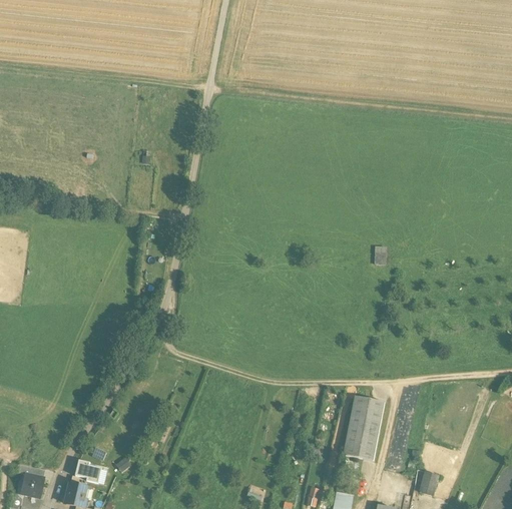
[(385,243),(375,243),(375,262),(386,262),(385,243)]
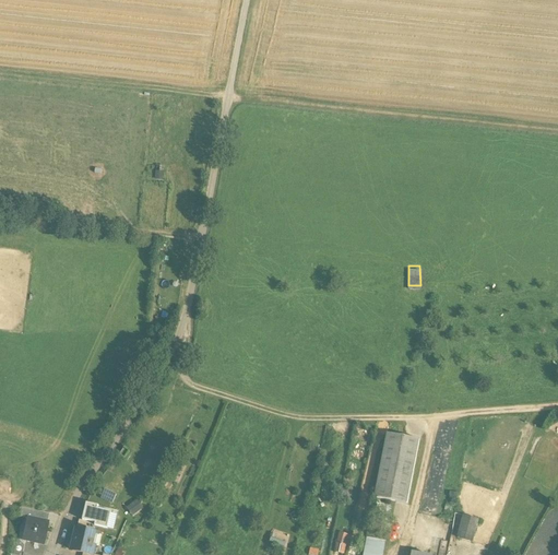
[(418,436),(386,429),(374,494),(406,500),(418,436)]
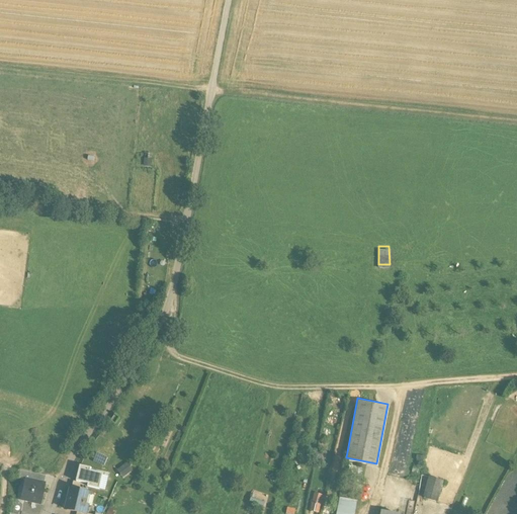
[(170,408),(164,417),(173,422),(178,412),(170,408)]
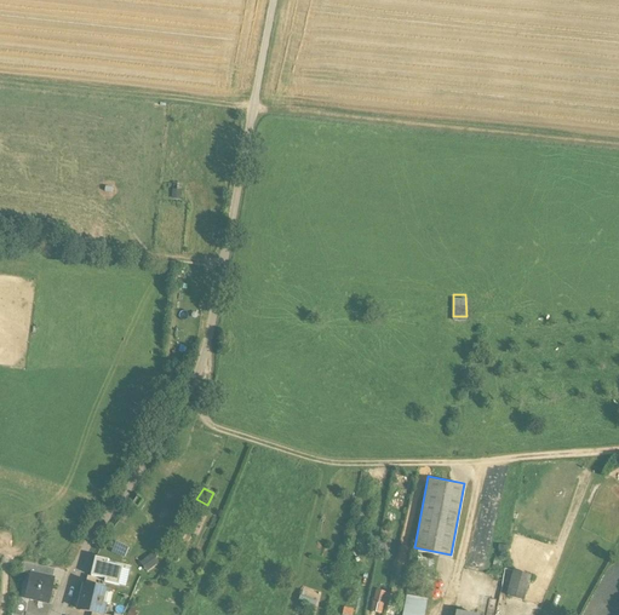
[(142,496),(136,493),(131,500),(137,504),(142,496)]
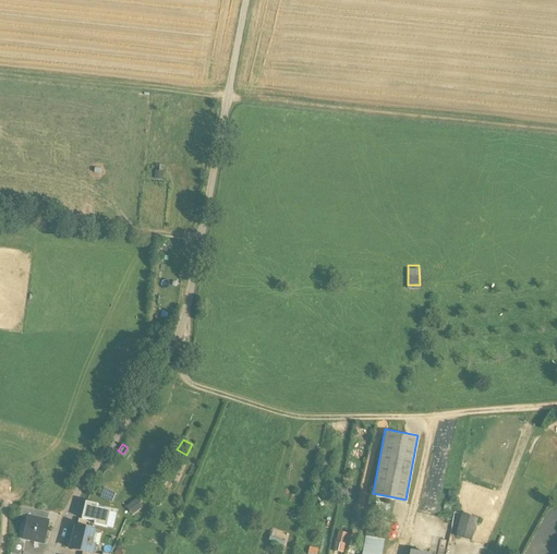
[(116,491),(104,485),(99,495),(111,501),(114,492),(116,491)]
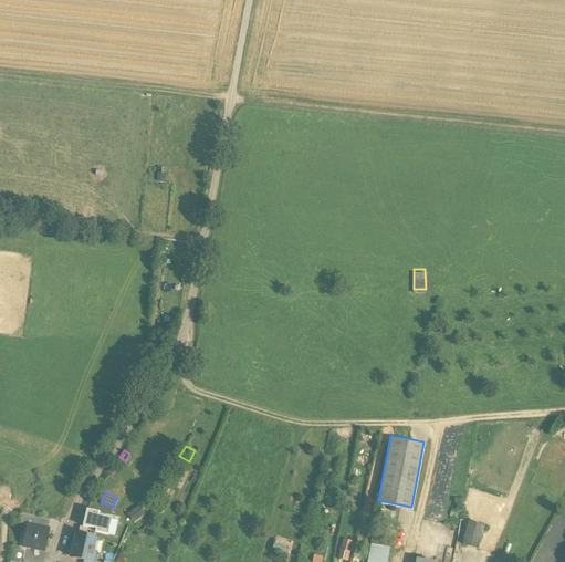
[(137,505),(127,512),(133,519),(142,512),(137,505)]
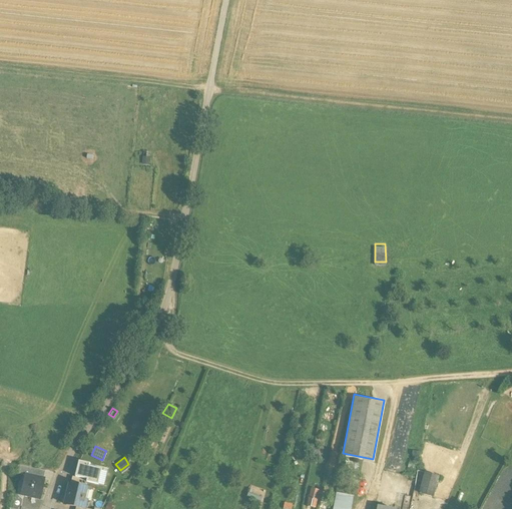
[(86,479),(98,482),(101,467),(89,464),(89,461),(78,459),(75,474),(86,477),(86,479)]
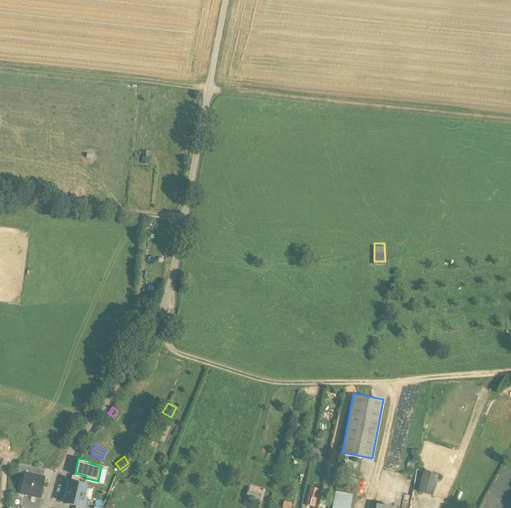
[(24,472),(42,476),(44,467),(18,461),(16,470),(24,472)]
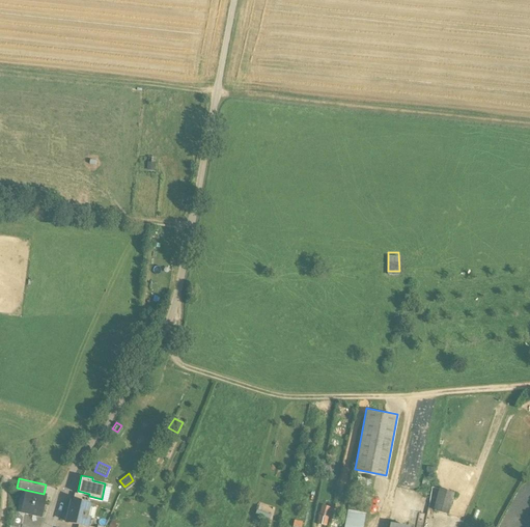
[(453,489),(439,487),(436,509),(450,511),(453,489)]
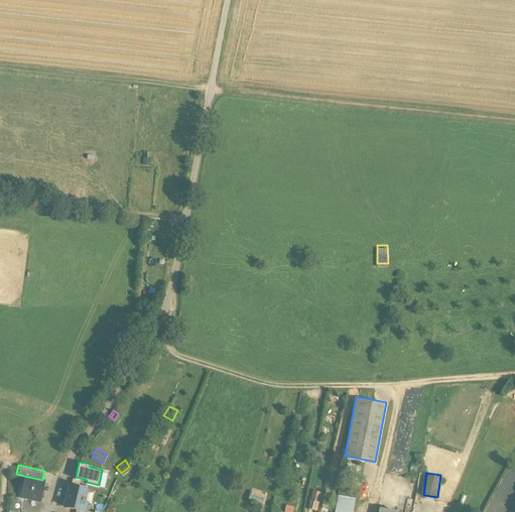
[(42,480),(24,476),(20,494),(38,498),(42,480)]
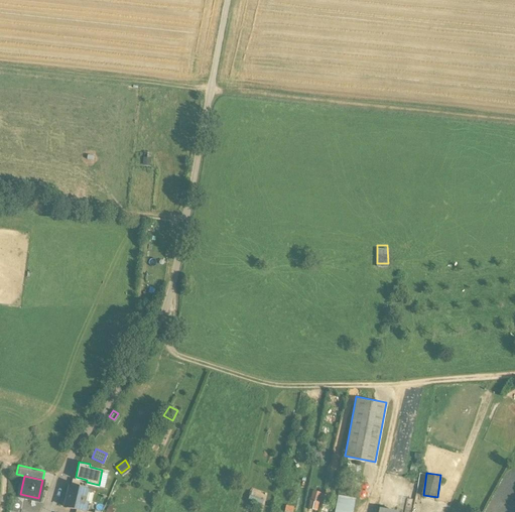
[(71,485),(85,488),(87,482),(87,480),(76,477),(73,477),(71,485)]
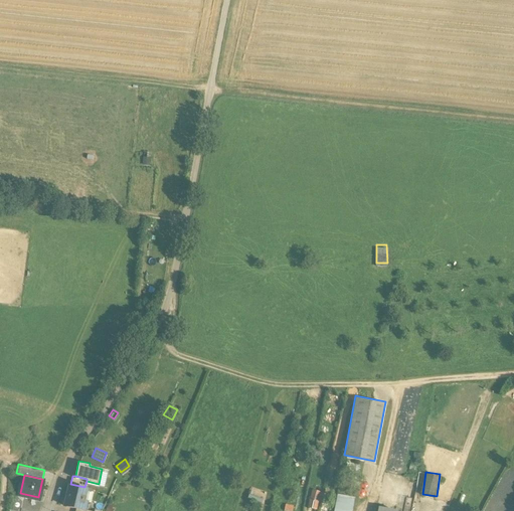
[(84,487),(70,484),(65,504),(76,507),(84,509),(84,508),(87,500),(84,500),(88,488),(84,487)]
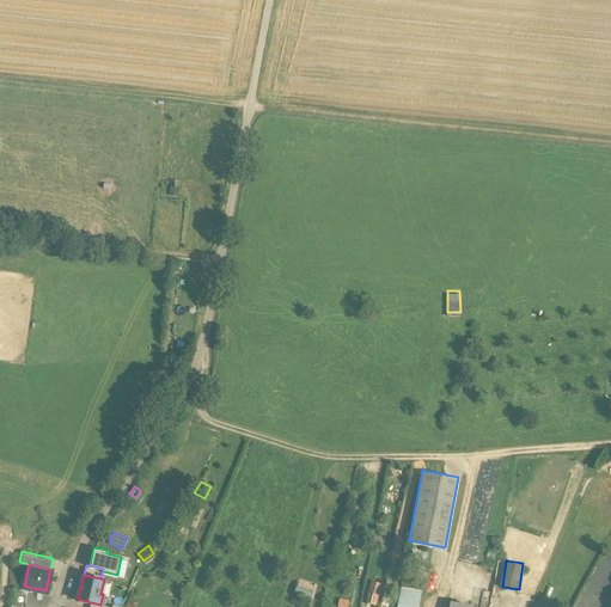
[(370,589),(367,589),(365,600),(374,602),(377,592),(376,592),(377,586),(371,583),(370,589)]
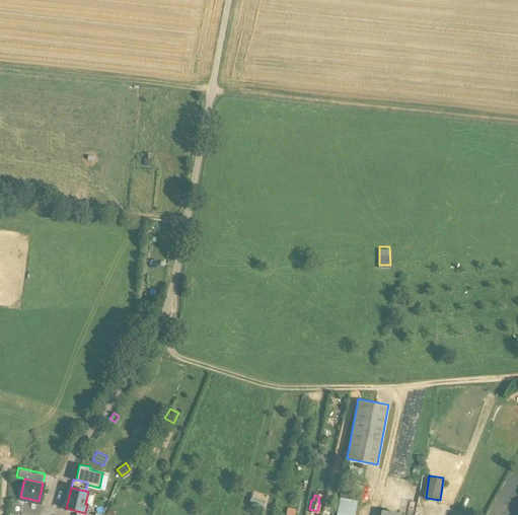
[(335,514),(349,514),(352,500),(348,499),(339,497),(335,514)]
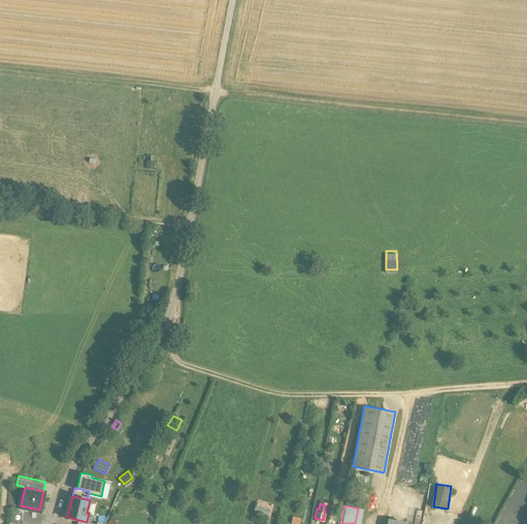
[(301,515),(290,512),(288,520),(299,523),(301,515)]
